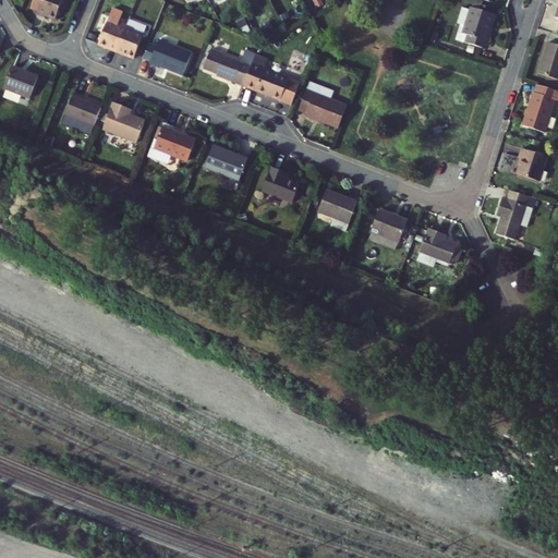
[(63,0),(34,0),(32,9),(38,12),(37,14),(45,17),(46,14),(56,19),(63,0)]
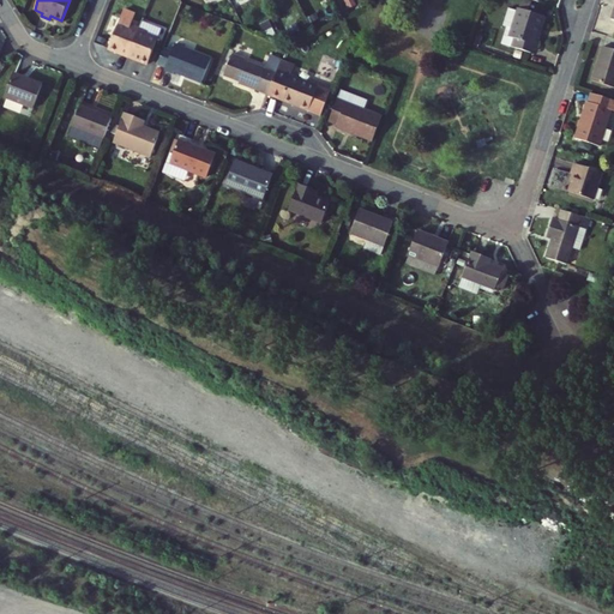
[(124,8),(108,48),(128,55),(139,28),(131,24),(136,13),(124,8)]
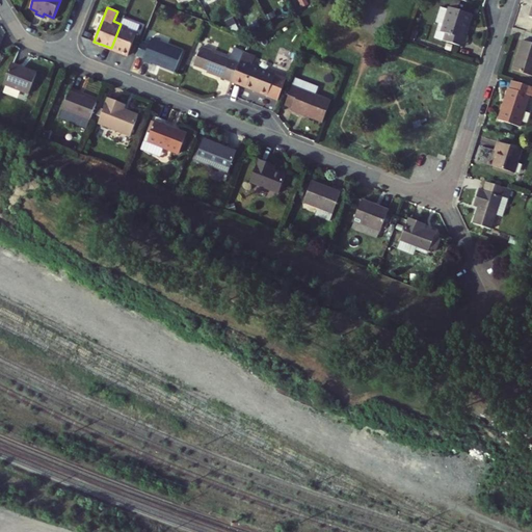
[(470,27),(474,16),(450,7),(442,32),(446,34),(444,42),(460,47),(467,26),(470,27)]
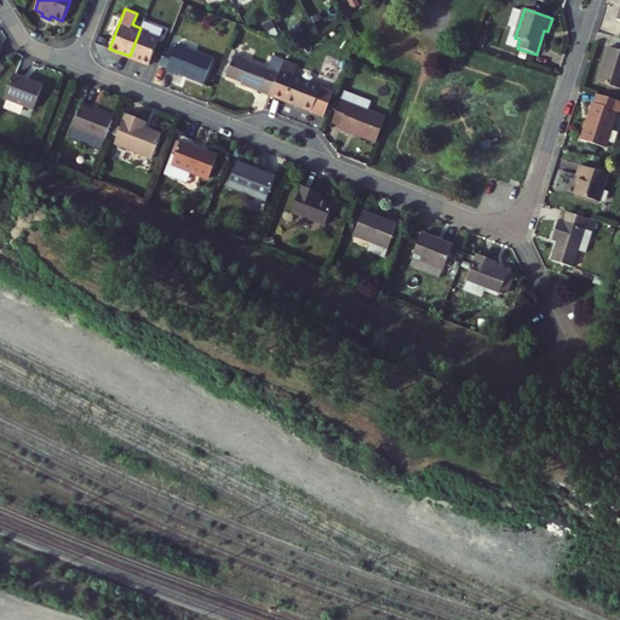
[(144,19),(141,28),(130,56),(149,64),(164,28),(144,19)]
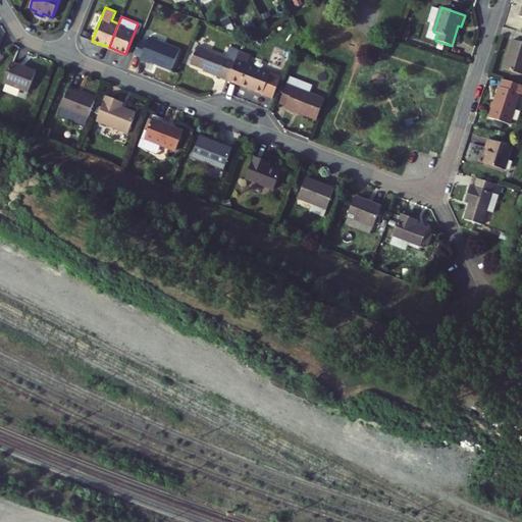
[(454,47),(461,27),(458,25),(452,46),(454,47)]
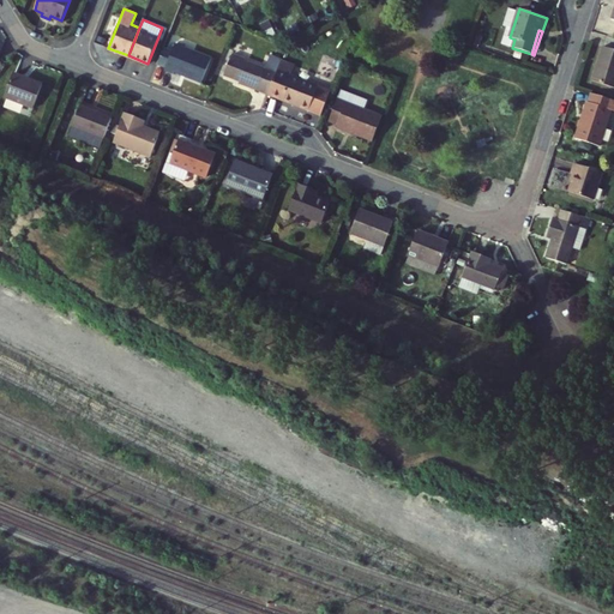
[(176,43),(173,50),(164,47),(158,64),(166,66),(164,70),(173,73),(174,72),(202,83),(212,58),(176,43)]
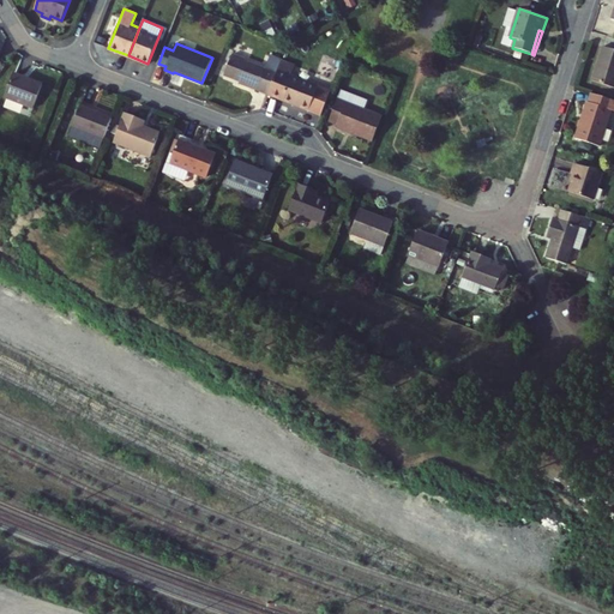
[(613,86),(613,48),(603,46),(593,80),(613,86)]
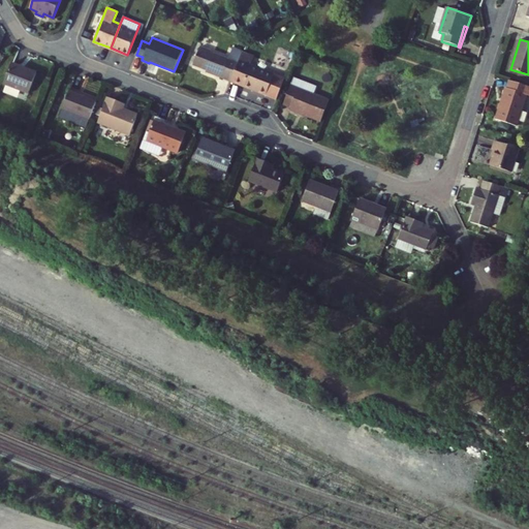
[(211,52),(212,50),(201,45),(193,65),(207,70),(206,71),(231,82),(240,61),(241,59),(230,55),(229,59),(211,52)]
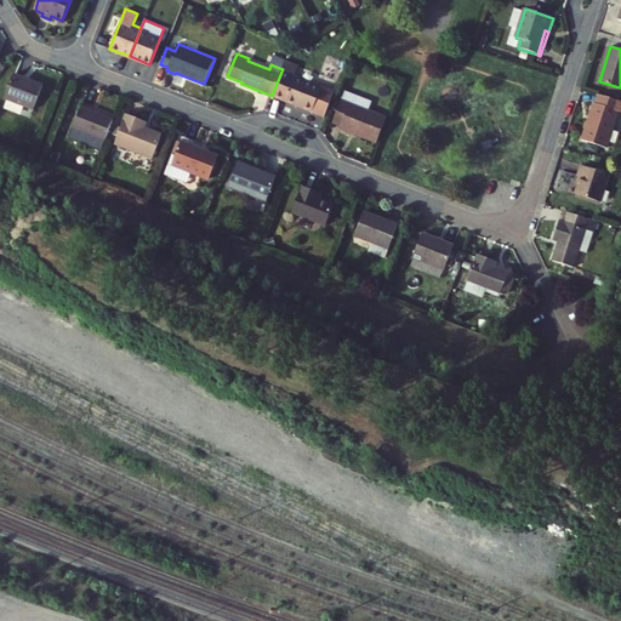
[(335,92),(281,72),(272,96),(325,117),(335,92)]
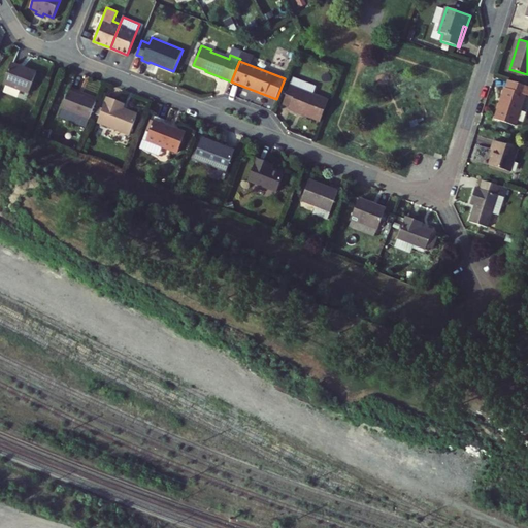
[(30,94),(38,73),(13,63),(5,84),(30,94)]
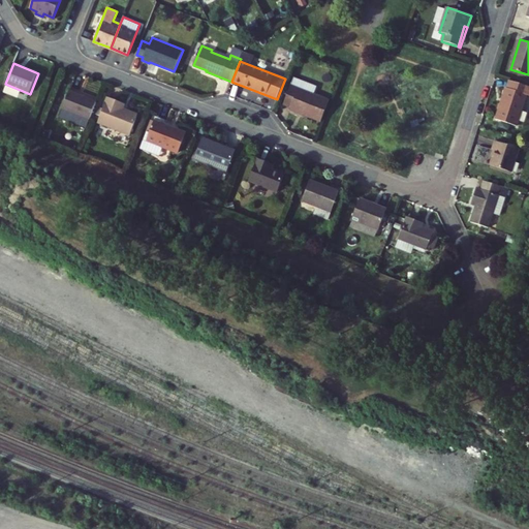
[(314,94),(317,87),(294,78),(284,104),(291,107),(290,110),(321,122),(331,100),(314,94)]
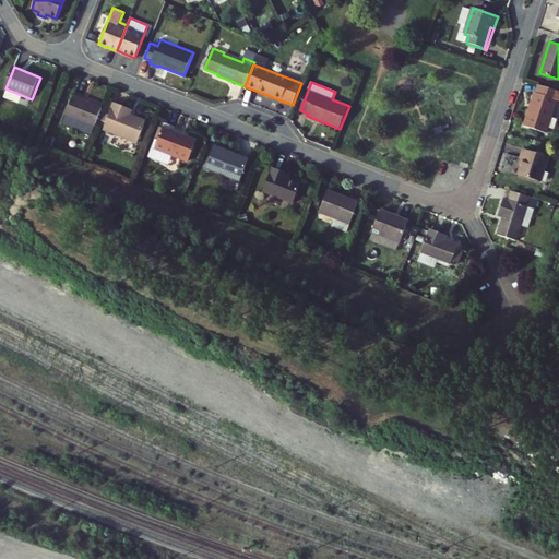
[(558,91),(539,84),(536,92),(535,92),(524,126),(546,132),(558,100),(558,91)]
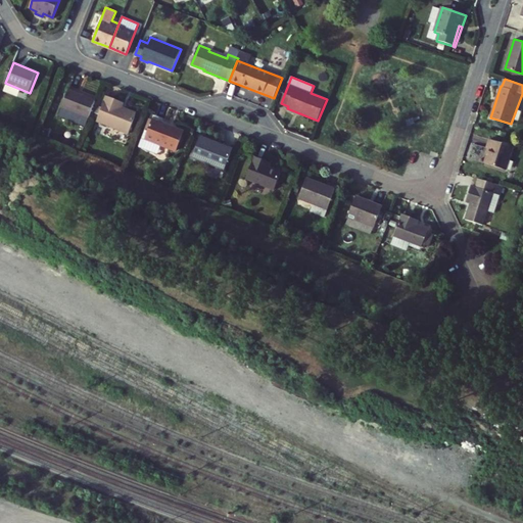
[(86,127),(96,99),(68,89),(61,107),(78,114),(75,121),(77,124),(86,127)]
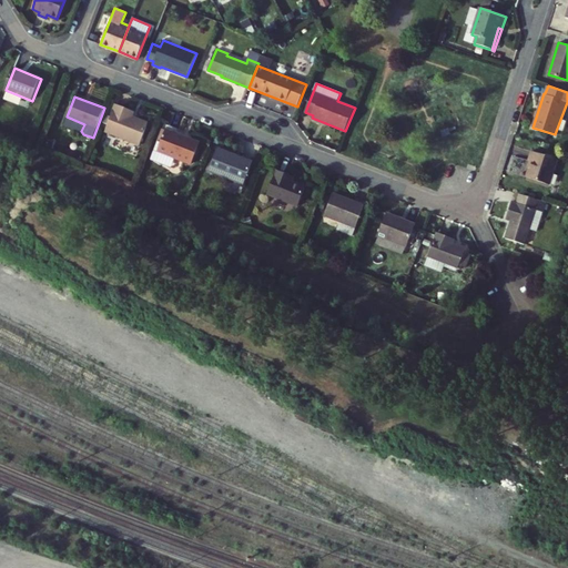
[(125,113),(127,109),(115,104),(105,131),(140,145),(149,122),(133,117),(125,113)]
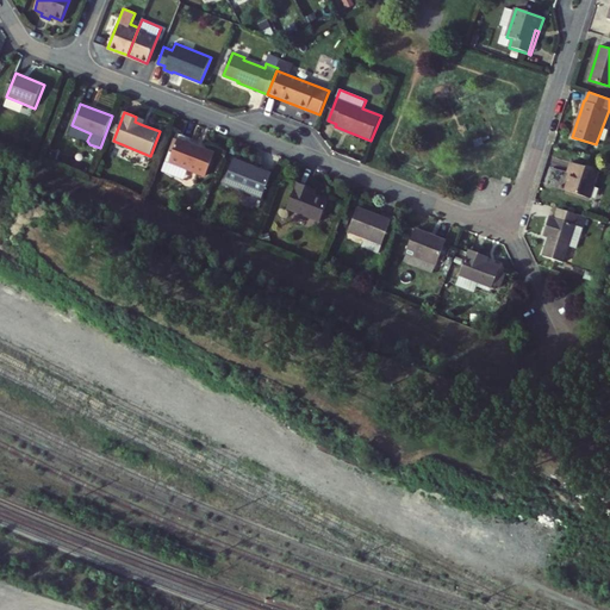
[(91,134),(72,125),(68,136),(89,144),(87,141),(91,134)]
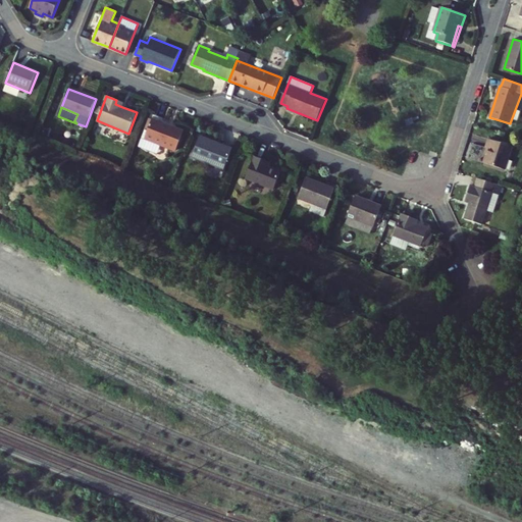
[(176,151),(184,132),(153,119),(146,139),(176,151)]
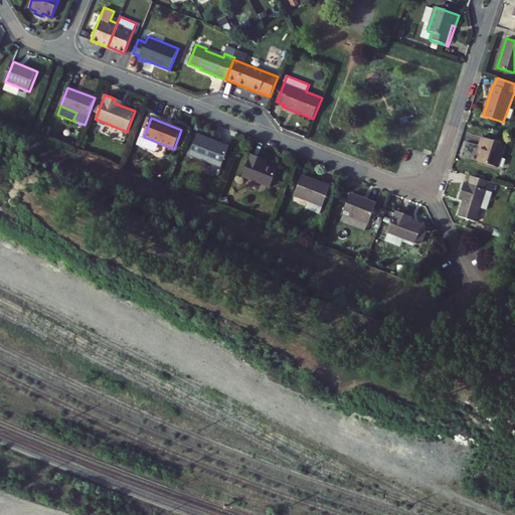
[(221,168),(229,147),(197,135),(189,155),(221,168)]
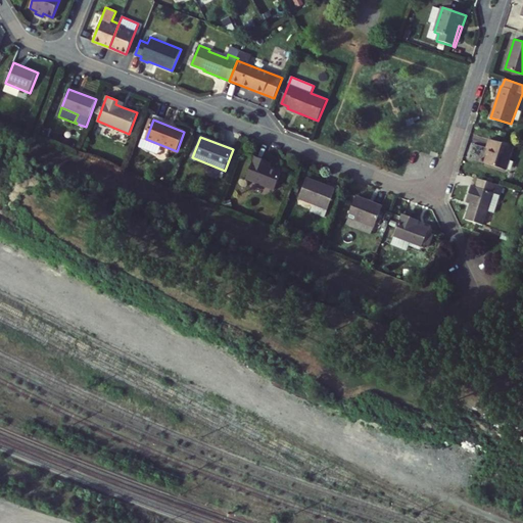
[(506,171),(513,147),(490,139),(487,148),(490,149),(486,163),(506,171)]
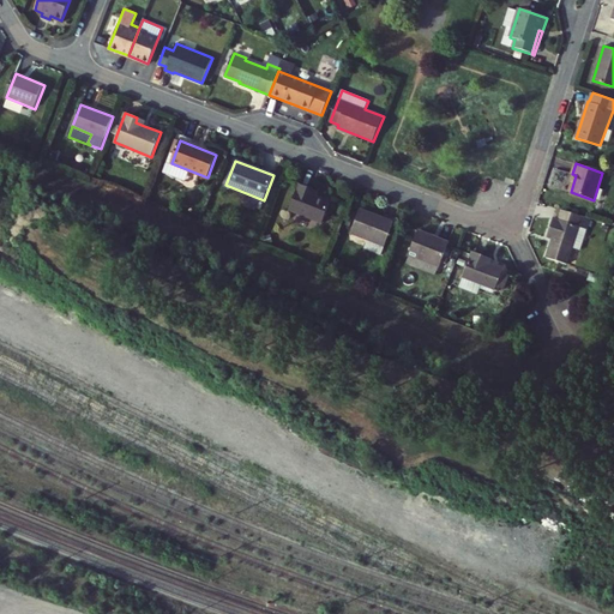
[(312,194),(314,188),(300,182),(290,209),(324,222),(332,202),(318,197),(312,194)]
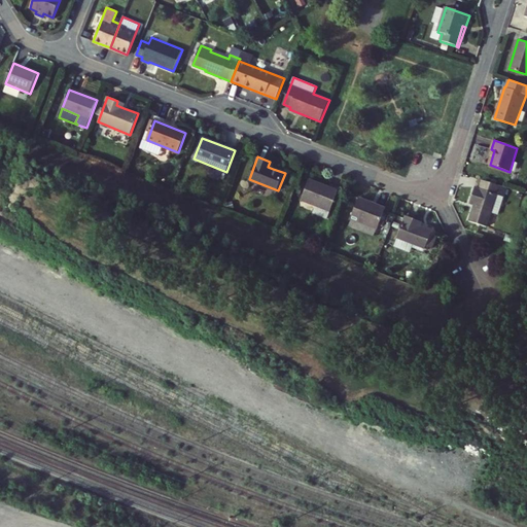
[(506,187),(483,179),(480,187),(475,186),(471,198),(476,199),(468,220),(486,226),(491,211),(498,214),(506,187)]
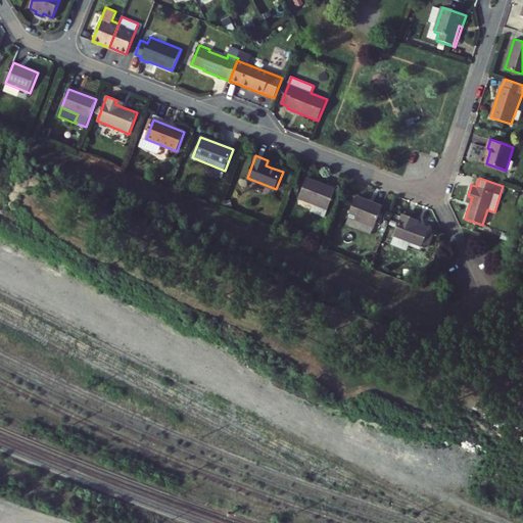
[(336,190),(306,179),(298,199),(313,205),(311,212),(324,218),(336,190)]
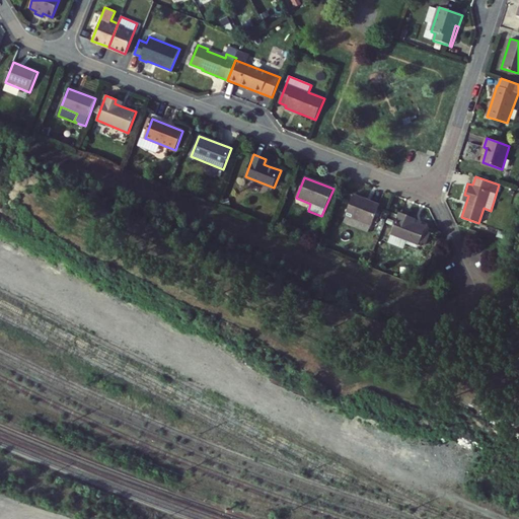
[(372,225),(380,204),(355,194),(347,215),(372,225)]
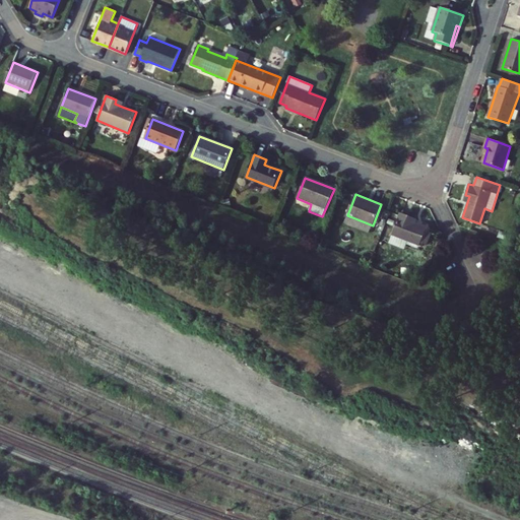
[(409,221),(411,216),(401,213),(392,235),(419,246),(427,229),(415,223),(409,221)]
